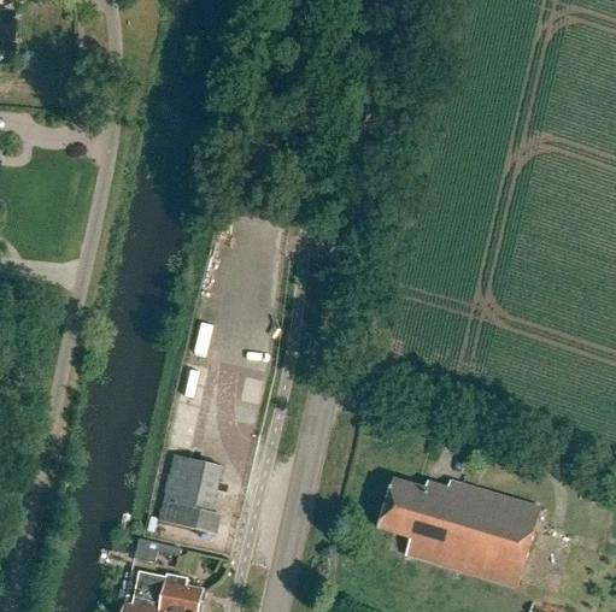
[(0,47),(12,48),(13,10),(0,9),(0,47)]
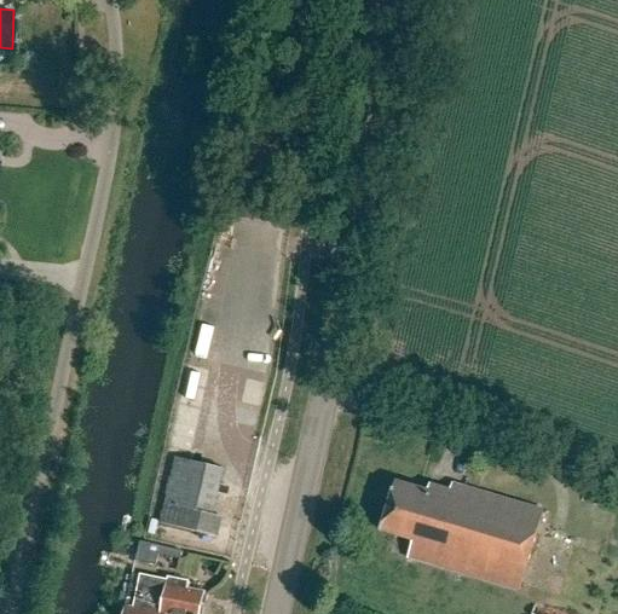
[(212,511),(223,467),(175,456),(161,521),(217,534),(221,514),(212,511)]
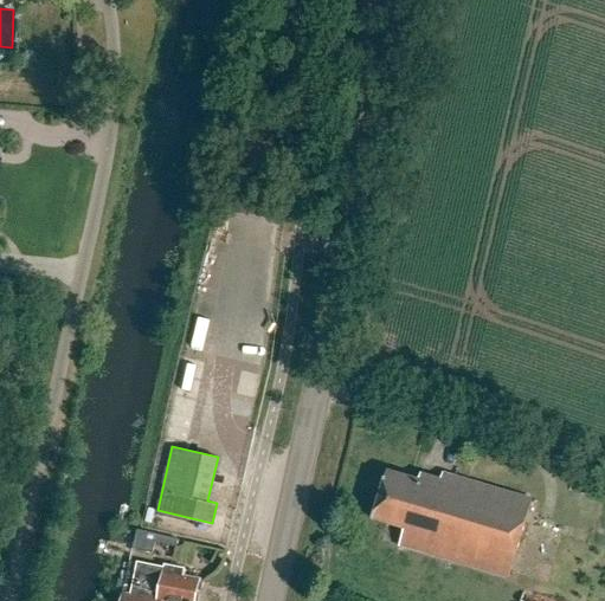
[(369,518),(400,528),(396,543),(504,577),(529,498),(437,471),(436,477),(417,471),(414,478),(384,469),(369,518)]
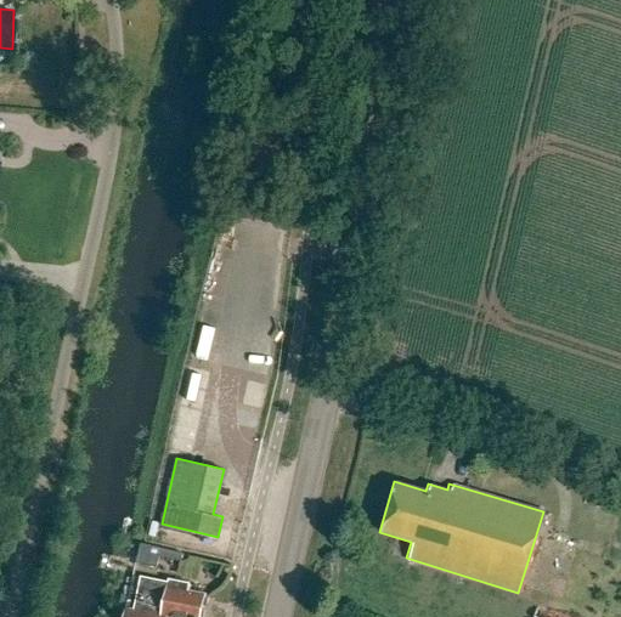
[(182,552),(140,542),(135,561),(156,566),(158,554),(180,559),(182,552)]
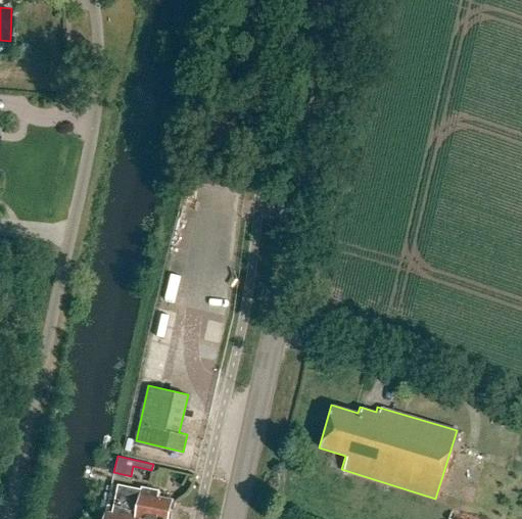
[(172,509),(174,498),(159,496),(160,488),(143,485),(142,487),(120,483),(119,483),(113,482),(105,518),(140,518),(141,518),(146,518),(171,518),(172,518),(173,512),(172,509)]
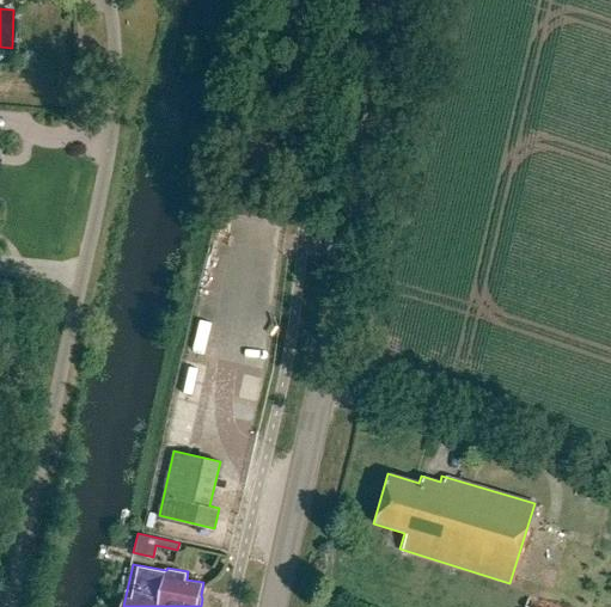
[(573,606),(527,595),(524,606),(573,606)]
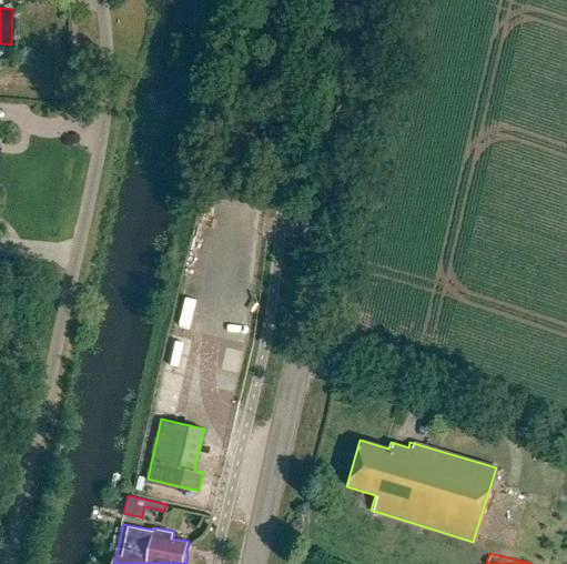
All buildings are outlined.
